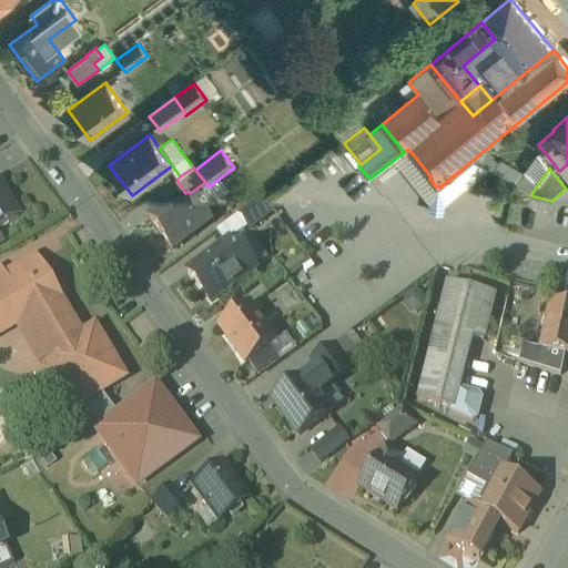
[(567,186),(566,189),(551,201),(567,203),(567,186)]
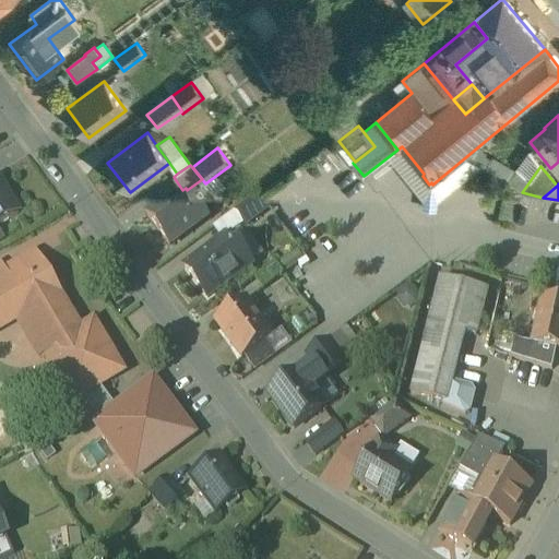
[(182,190),(146,216),(169,247),(209,218),(187,190),(186,188),(182,190)]
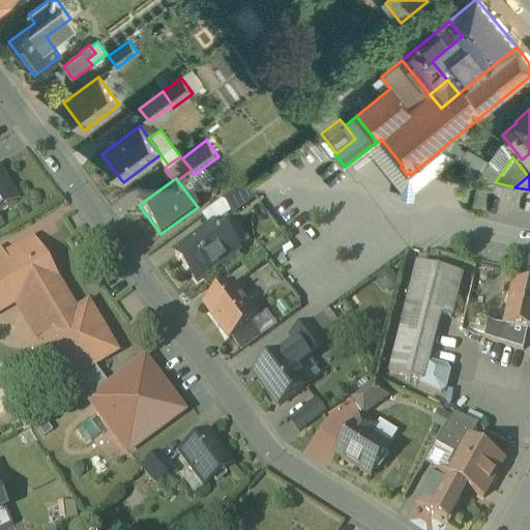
[(0,214),(17,206),(4,185),(2,186),(0,182),(0,214)]
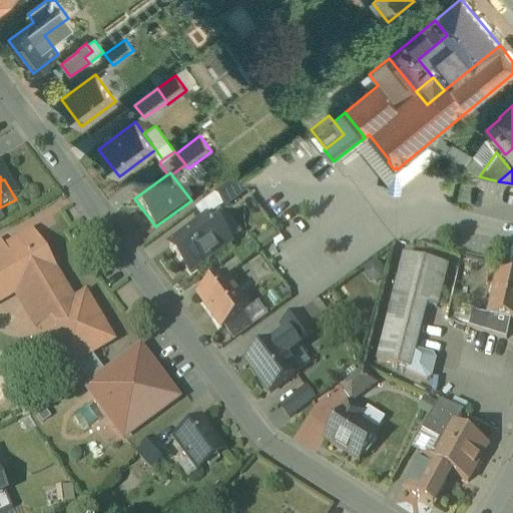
[(237,179),(216,195),(225,208),(247,192),(237,179)]
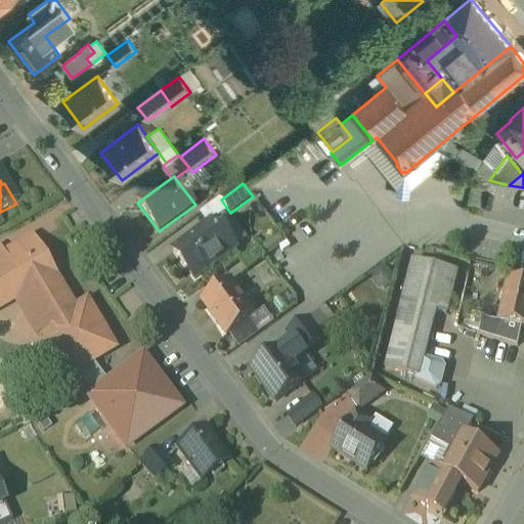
[(220,236),(211,225),(174,252),(194,279),(235,250),(224,233),(220,236)]
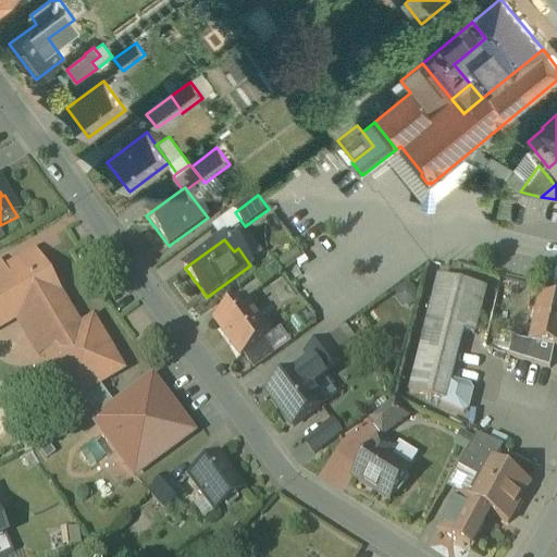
[(5,281),(0,283),(0,329),(26,313),(48,349),(42,353),(72,401),(120,372),(91,324),(77,332),(57,296),(59,295),(34,254),(1,273),(5,281)]
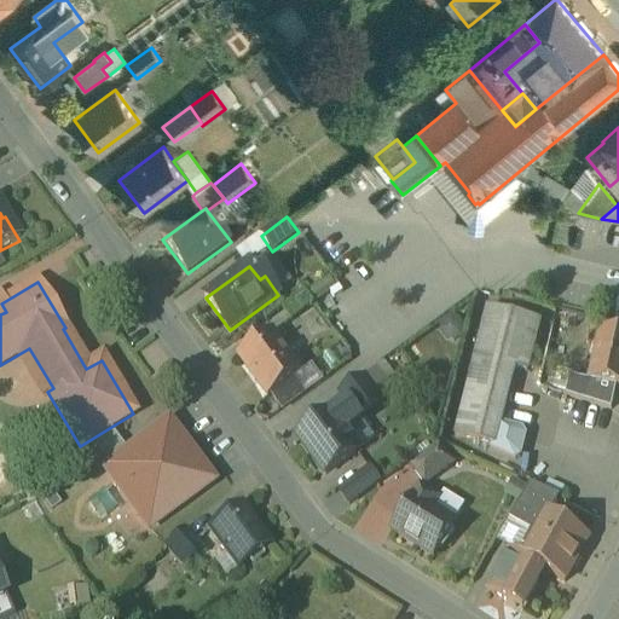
[(489,310),(456,438),(492,446),(493,447),(499,426),(513,370),(527,374),(539,323),(489,310)]
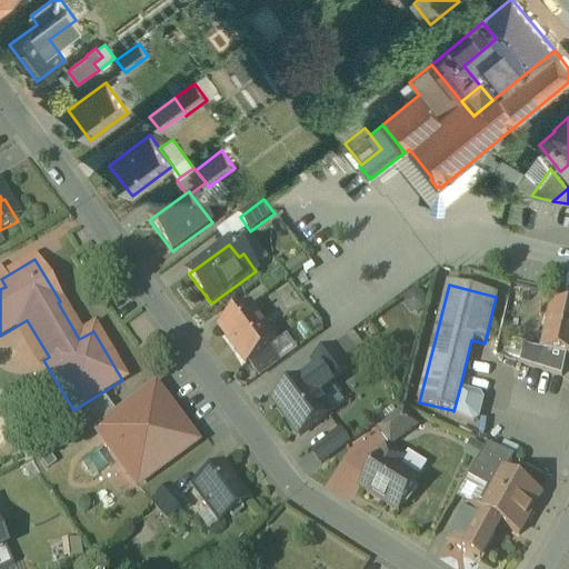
[(250,306),(219,329),(247,367),(278,345),(250,306)]
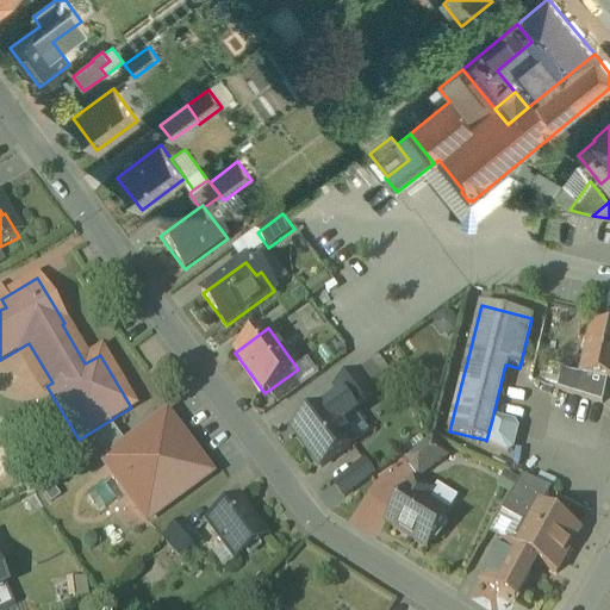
[(609,331),(592,328),(582,377),(608,383),(609,383),(609,331)]
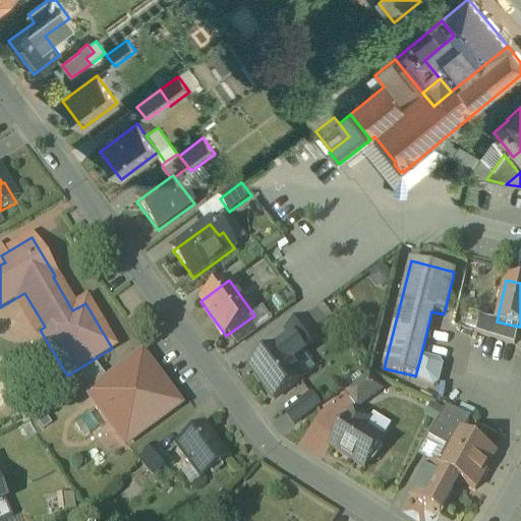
[(497,322),(479,317),(475,334),(515,346),(519,327),(497,322)]
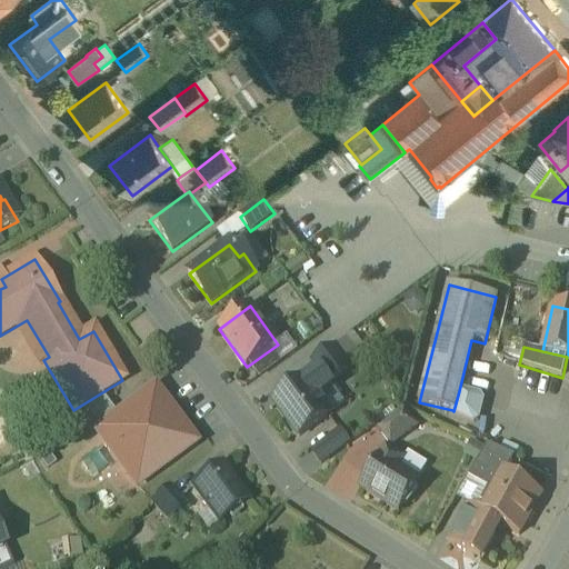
[(322,368),(275,405),(300,439),(349,402),(322,368)]
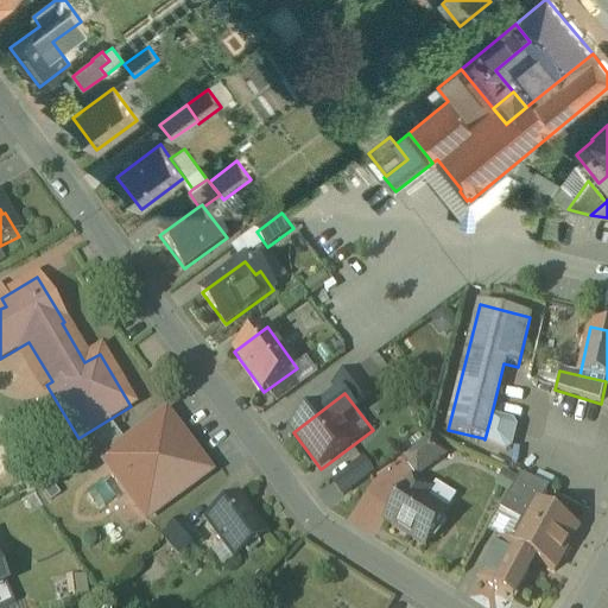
[(103,461),(147,520),(208,475),(164,416),(103,461)]
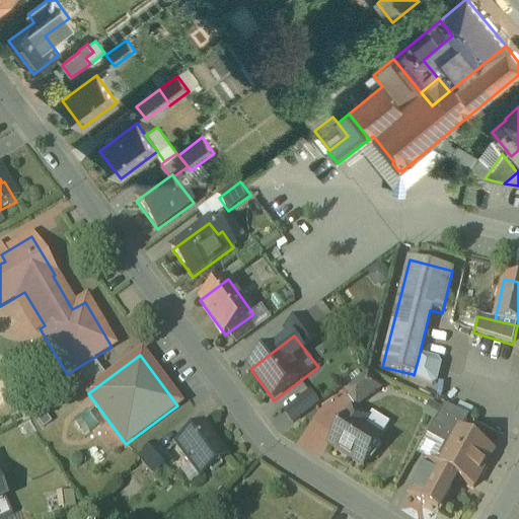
[(438,362),(419,357),(414,375),(413,374),(412,377),(432,386),(436,384),(441,367),(438,362)]
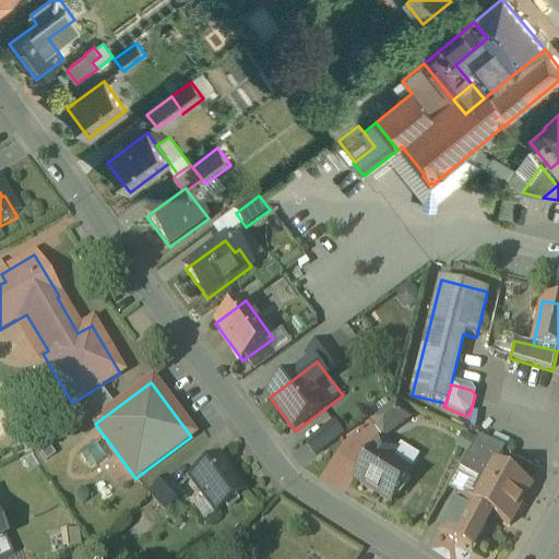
[(396,404),(372,421),(384,438),(408,420),(396,404)]
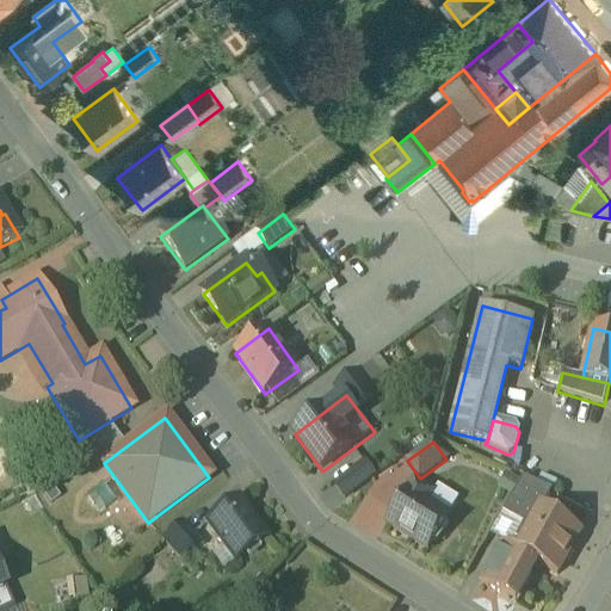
[(380,479),(365,461),(337,482),(350,501),(380,479)]
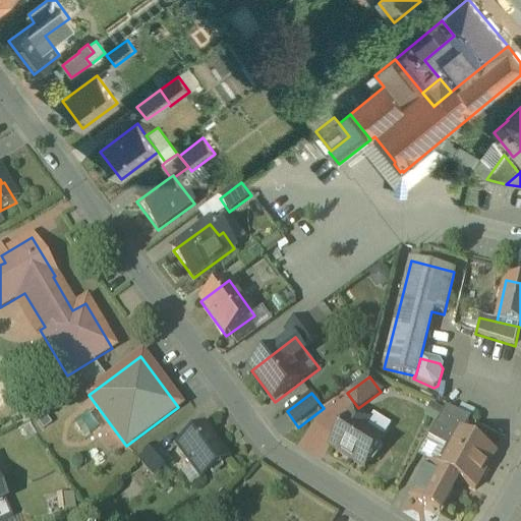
[(470,420),(446,408),(439,422),(463,436),(470,420)]
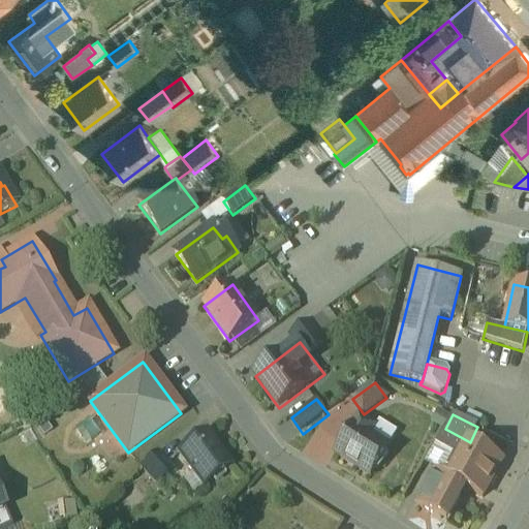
[(360,418),(354,426),(353,426),(335,456),(371,477),(390,448),(371,436),(375,429),(360,418)]
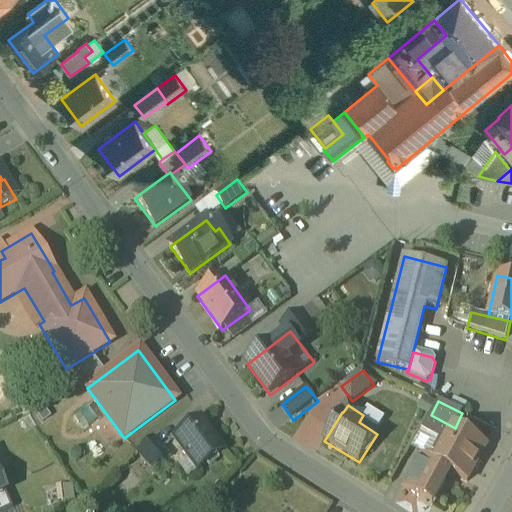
[(455,428),(431,415),(421,431),(439,441),(432,453),(438,456),(434,463),(422,456),(403,490),(433,506),(451,473),(467,483),(487,446),(455,428)]
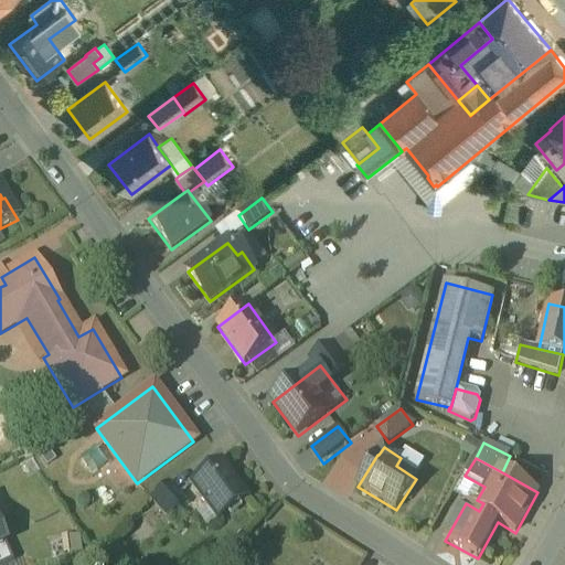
[(246,499),(220,464),(191,484),(216,521),(246,499)]
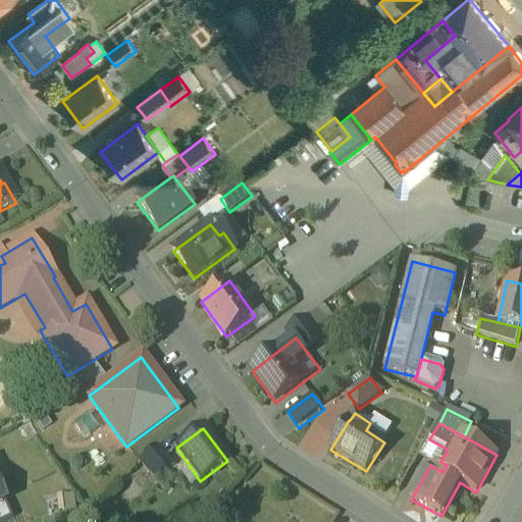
[(171,465),(155,448),(139,463),(155,480),(171,465)]
